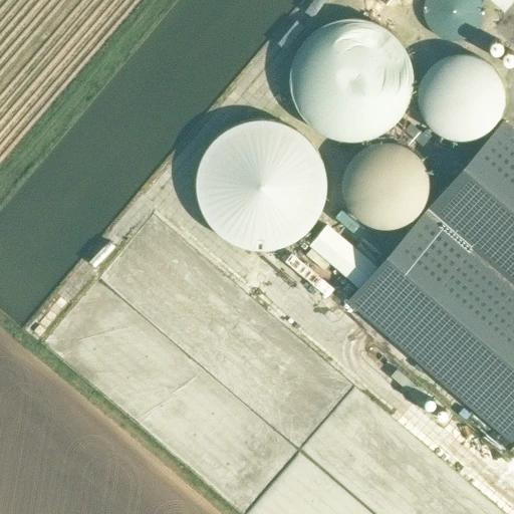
[(483,18),(484,5),(482,0),(425,0),(425,1),(424,14),(429,27),(439,36),(452,40),(466,38),(477,30),(483,18)]
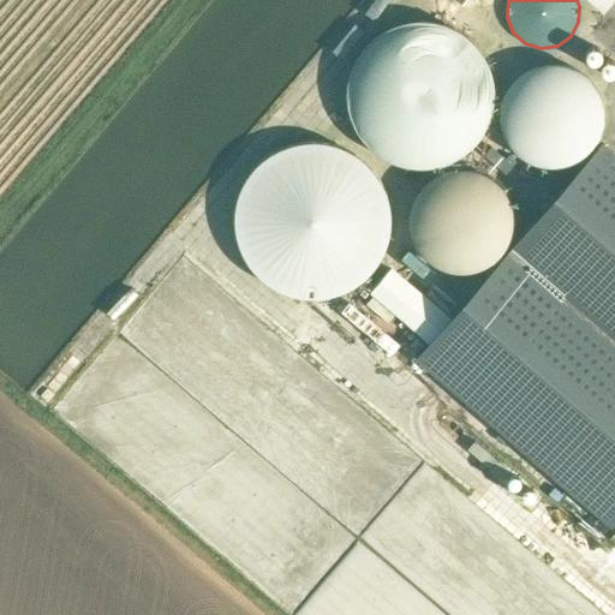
[(489,121),(494,105),(494,88),(490,72),(484,57),(473,43),(461,34),(446,25),(430,22),(413,21),(398,24),(382,31),(369,41),(358,54),(351,69),(346,84),(346,101),(350,118),(357,132),(366,145),(378,156),(394,163),(410,168),(427,168),(443,165),(458,159),(471,148),(482,136),(489,121)]
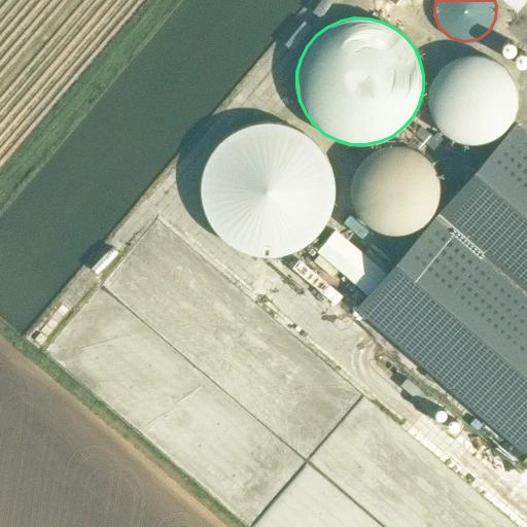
[(504,69),(493,61),(480,56),(465,56),(452,60),(440,69),(432,80),(428,95),(429,109),(435,123),(445,133),(457,140),(471,143),(486,140),(499,134),(508,124),(515,110),(516,96),(513,81),(504,69)]
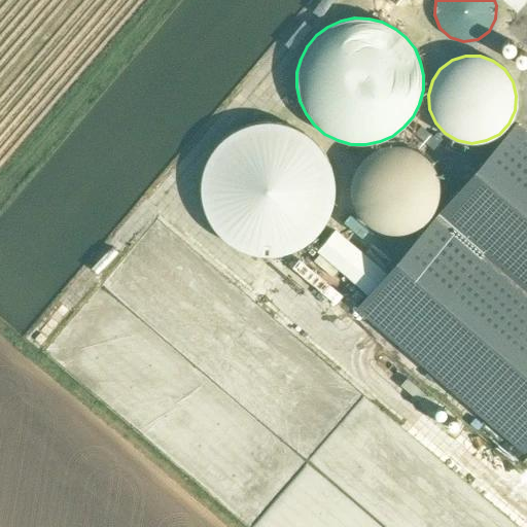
[(201,190),(203,207),(210,221),(219,235),(233,245),(248,252),(265,255),(281,253),(296,248),(311,239),(321,226),(329,212),(334,196),(332,179),(328,164),(320,149),(309,137),(294,129),(278,124),(261,123),(245,127),(231,134),(218,144),(208,157),(203,174),(201,190)]
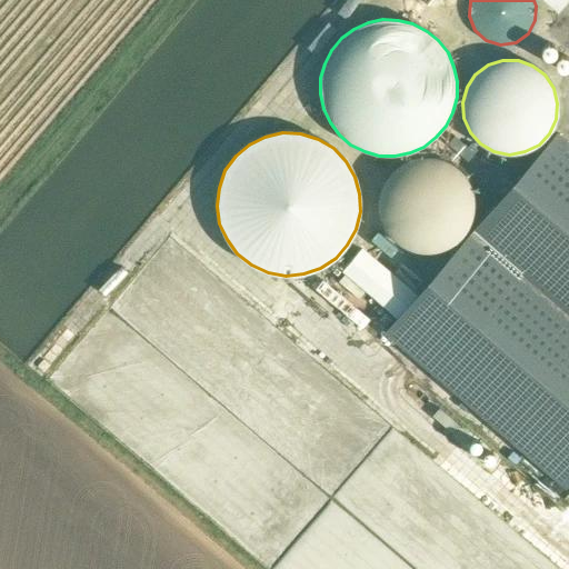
[(475,215),(475,198),(470,181),(460,168),(446,159),(429,155),(412,157),(397,165),(386,177),(379,192),(378,209),(382,226),(392,239),(407,249),(423,252),(440,250),(456,243),(467,230),(475,215)]
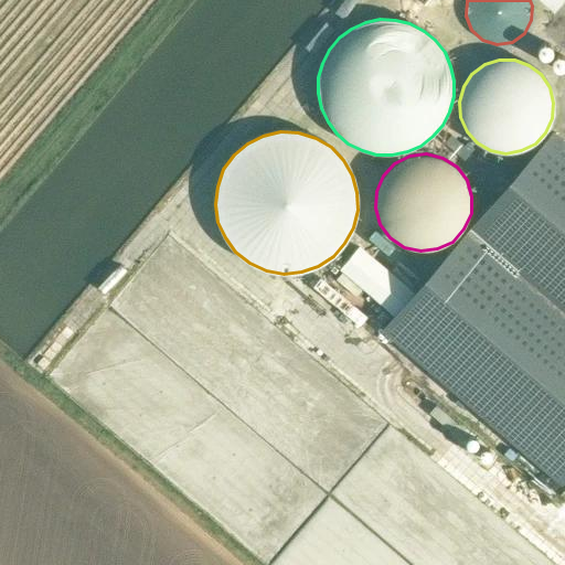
[(461,251),(393,331),(444,374),(528,372),(528,356),(512,327),(502,318),(501,305),(516,286),(535,286),(548,270),(553,275),(553,258),(564,243),(564,167),(532,169),(475,237),(481,251),(461,251)]
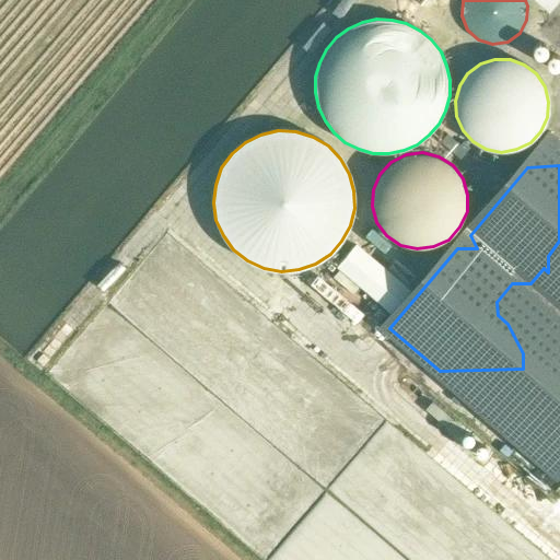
[(385,269),(356,244),(336,267),(365,292),(385,269)]
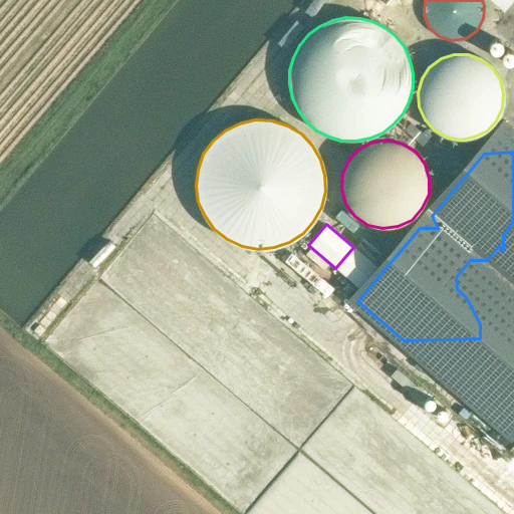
[(513,436),(513,337),(500,337),(496,341),(490,357),(488,356),(479,356),(463,372),(445,372),(499,424),(502,425),(513,436)]
